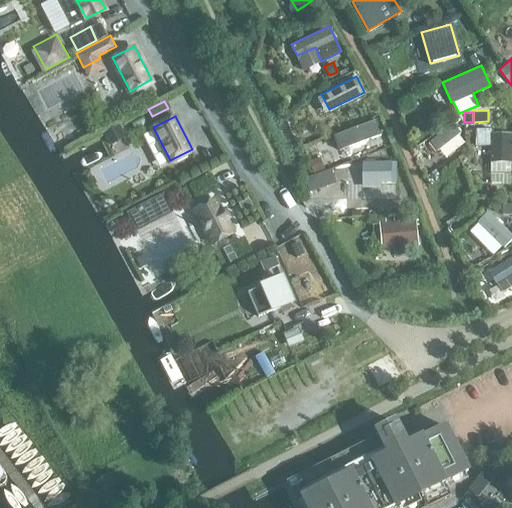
[(384,135),(375,117),(333,134),(341,151),(384,135)]
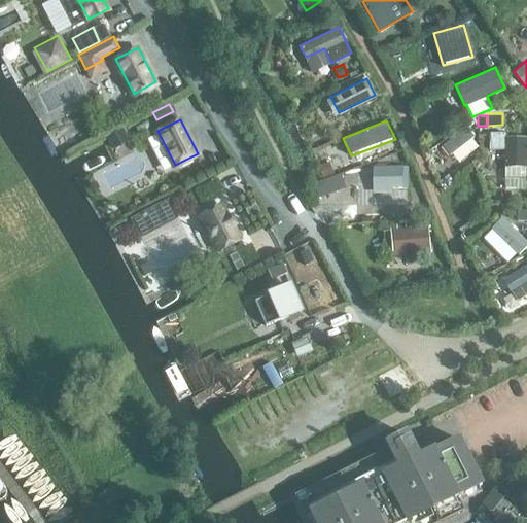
[(113,147),(129,139),(123,127),(107,134),(113,147)]
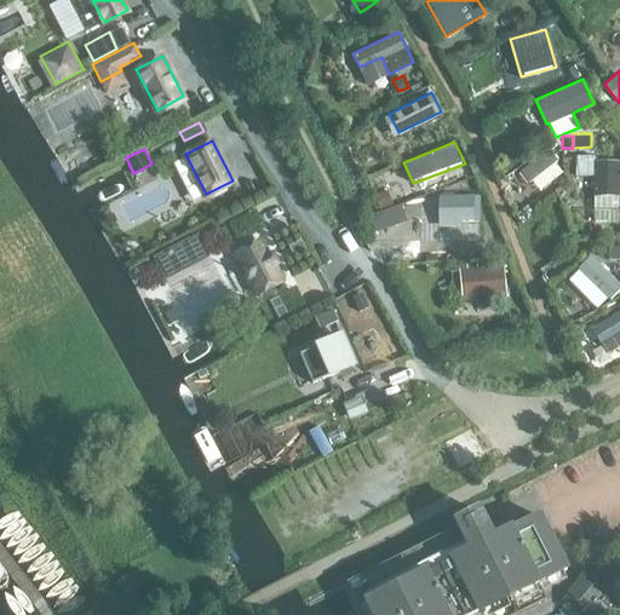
[(564,167),(552,150),(523,170),(538,188),(564,167)]
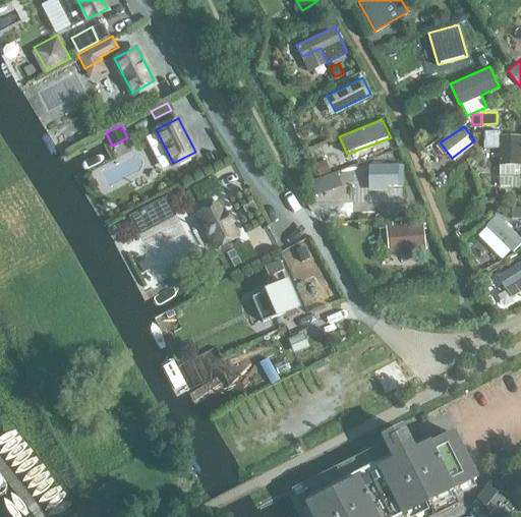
[(520,133),(499,134),(499,129),(483,129),(483,147),(499,146),(499,163),(520,163),(520,133)]
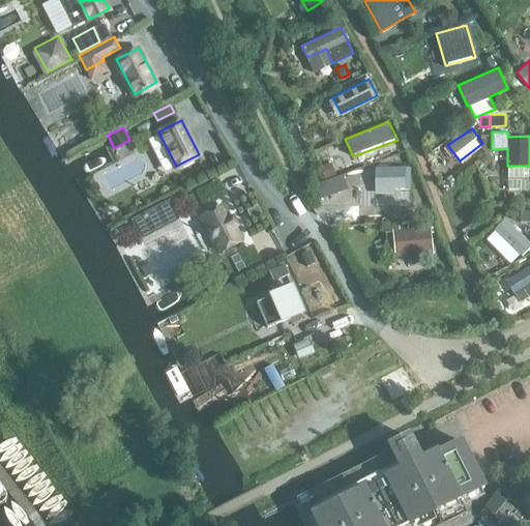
[(324,177),(335,173),(331,161),(320,165),(324,177)]
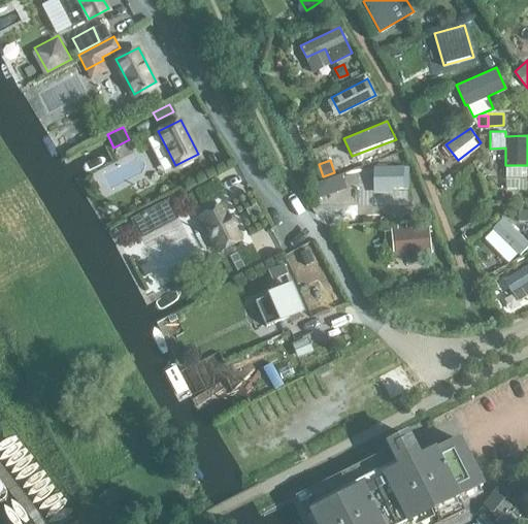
[(408,187),(408,165),(373,165),(373,187),(408,187)]
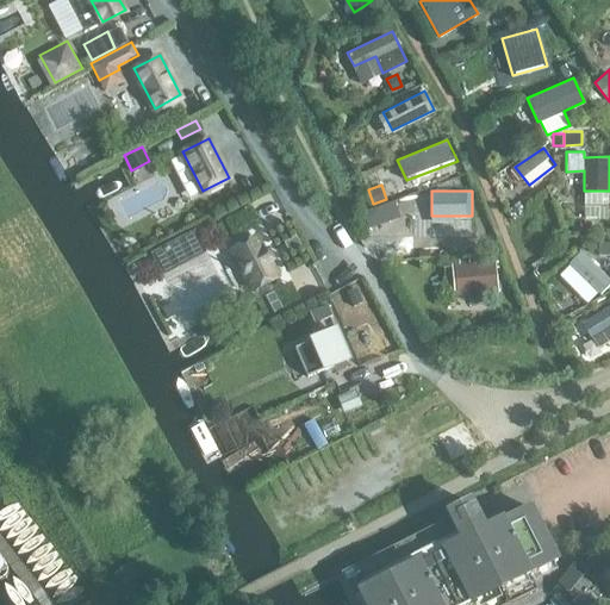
[(526,209),(518,200),(506,209),(514,218),(526,209)]
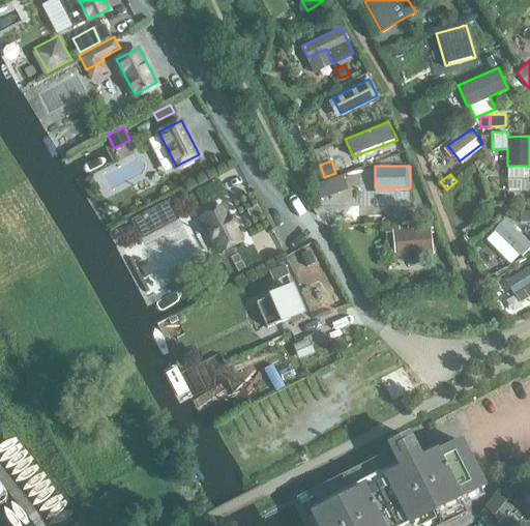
[(316,182),(321,196),(328,194),(324,179),(316,182)]
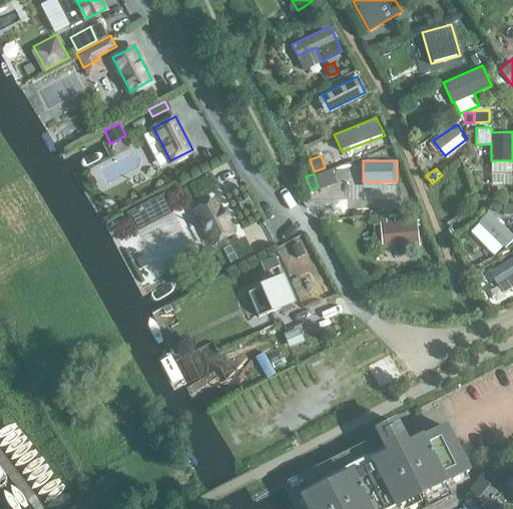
[(136,229),(173,210),(163,191),(127,210),(136,229)]
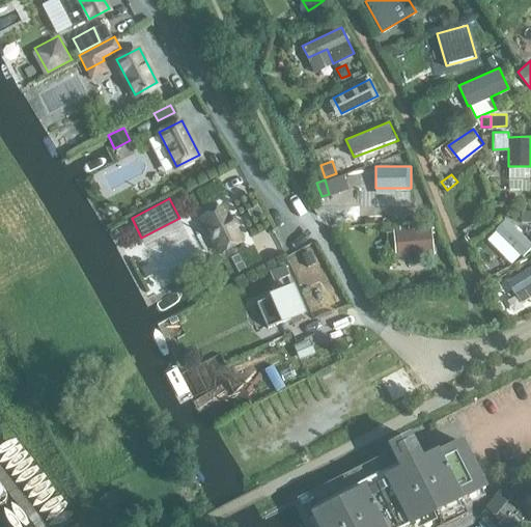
[(238,231),(222,200),(199,212),(216,243),(238,231)]
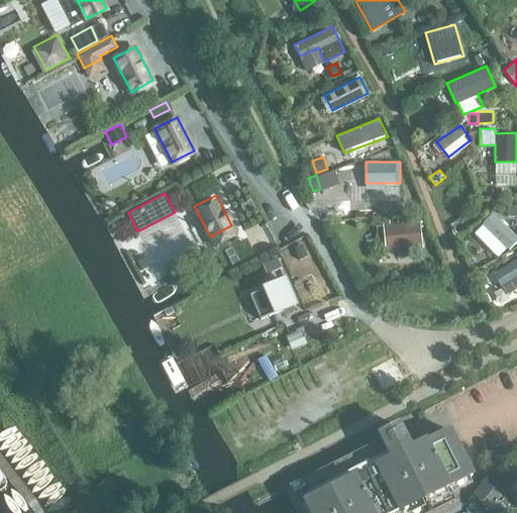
[(516,203),(507,203),(507,214),(516,214),(516,203)]
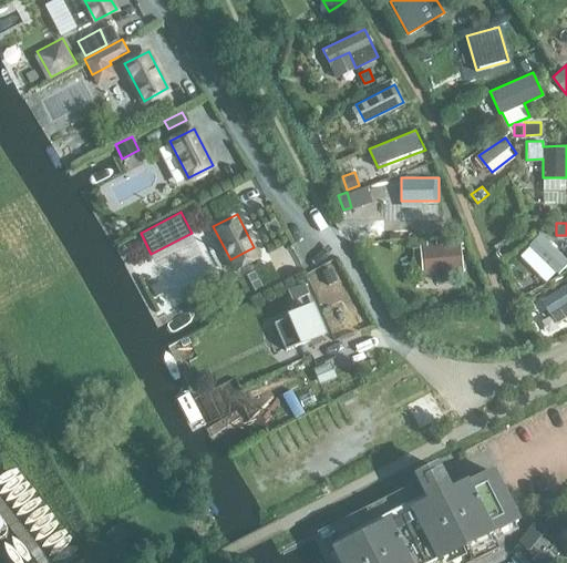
[(566,253),(566,246),(547,229),(533,245),(555,268),(566,253)]
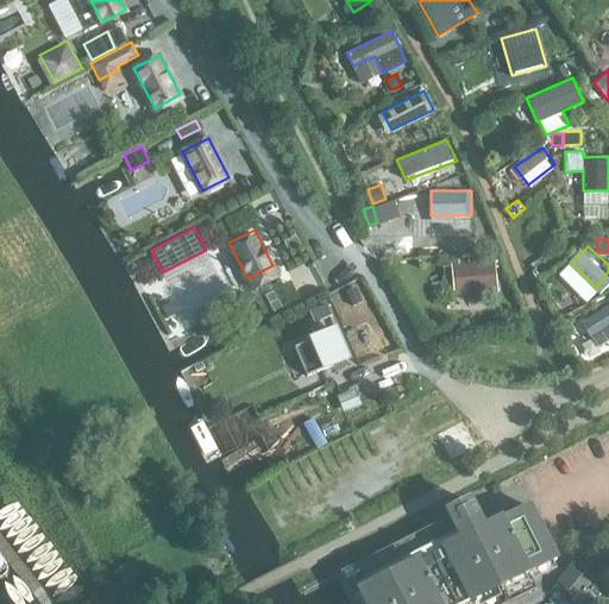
[(451,263),(454,294),(497,289),(494,259),(469,262),(469,256),(459,256),(459,263),(451,263)]
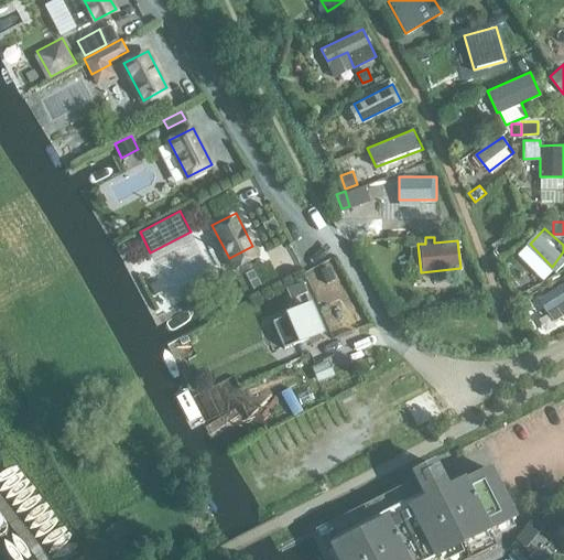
[(311,304),(273,320),(284,346),(323,330),(311,304)]
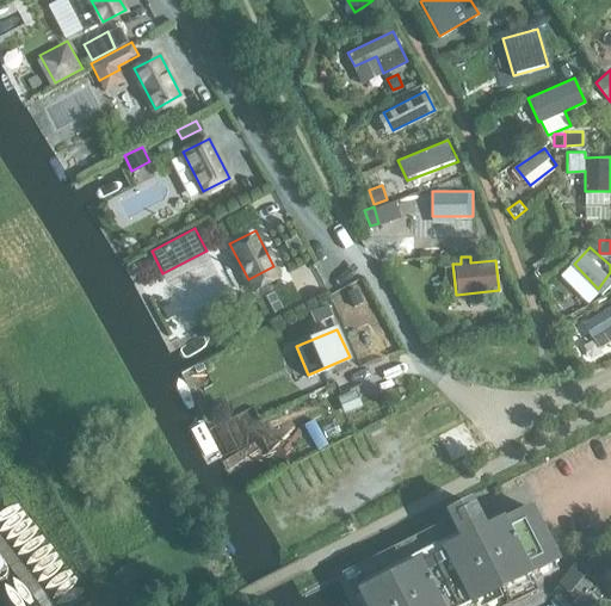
[(355,388),(337,395),(344,409),(360,402),(355,388)]
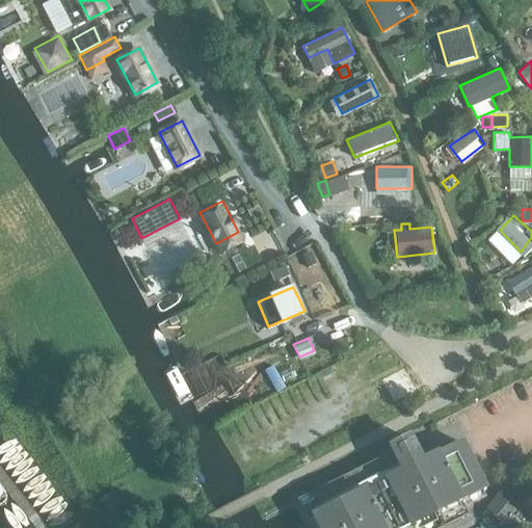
[(453,446),(449,439),(419,453),(410,436),(392,445),(394,449),(297,498),(312,527),(403,527),(486,486),(463,441),(453,446)]
